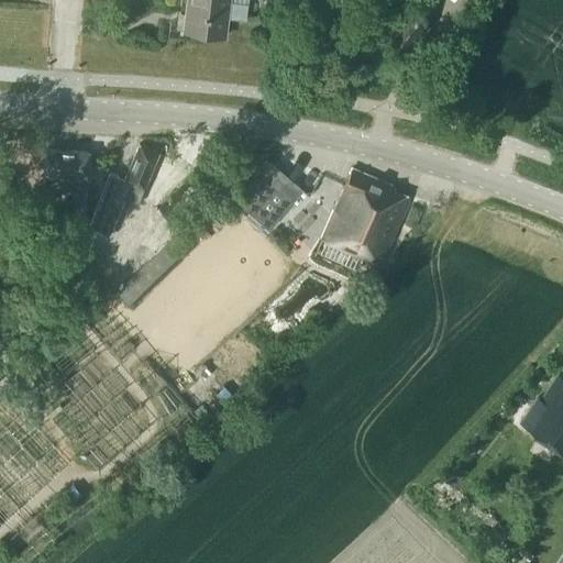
[(246,3),(229,1),(229,0),(186,0),(183,31),(224,35),(228,17),(244,19),(246,3)]
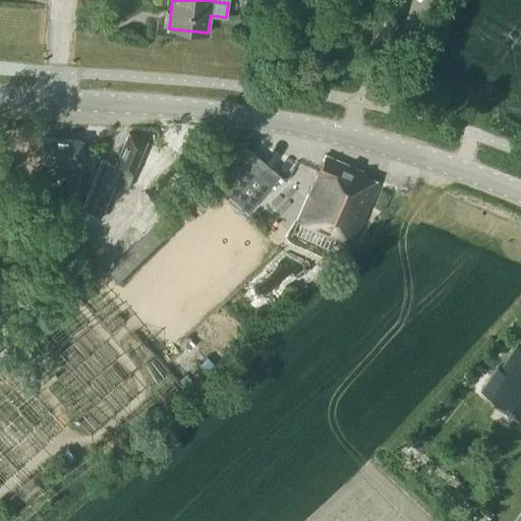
[(393,20),(399,12),(383,0),(380,0),(374,7),(372,6),(354,32),(369,43),(370,42),(378,47),(395,22),(393,20)]
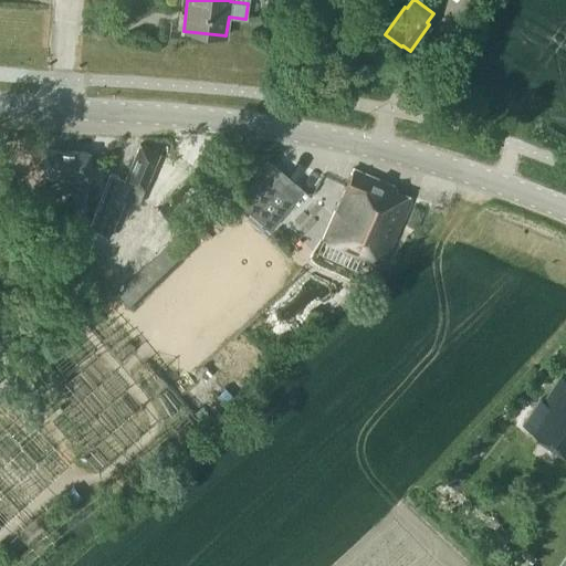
[(111,237),(133,184),(145,188),(160,153),(140,144),(125,179),(109,173),(88,228),(111,237)]
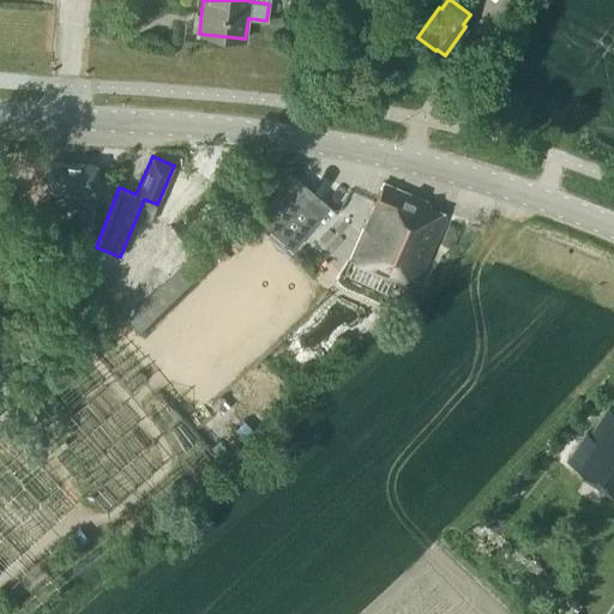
[(96,193),(97,166),(49,163),(48,191),(47,205),(95,208),(96,193)]
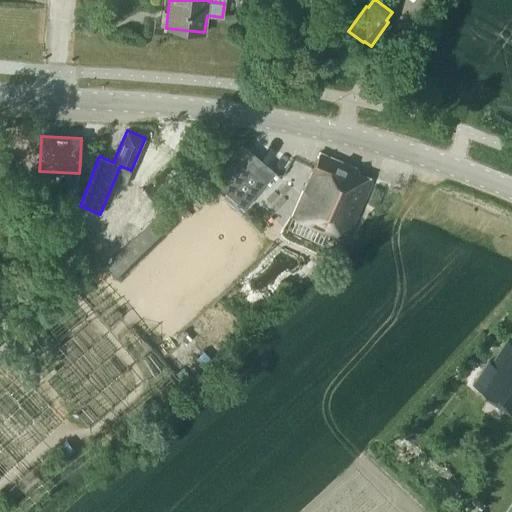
[(214,184),(226,195),(248,170),(265,185),(275,173),(241,143),(230,155),(235,159),(214,184)]
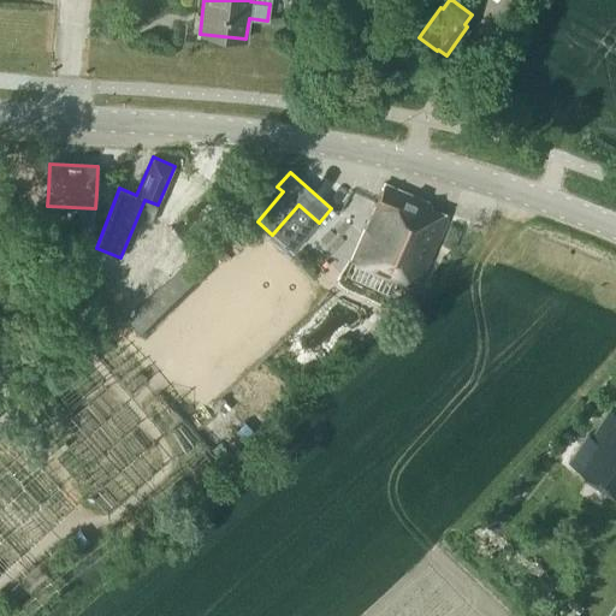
[(418,290),(450,214),(430,208),(432,203),(385,183),(350,261),(418,290)]
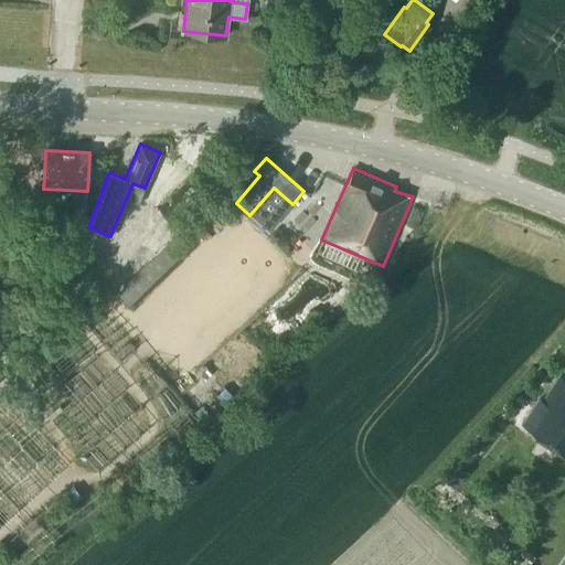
[(75,259),(89,219),(64,209),(50,251),(75,259)]
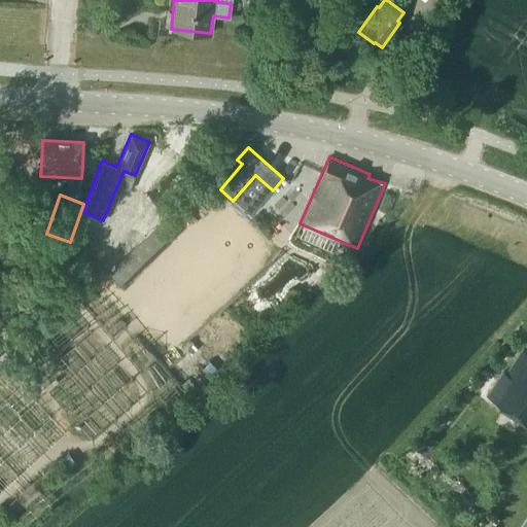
[(179,234),(165,218),(108,273),(124,288),(179,234)]
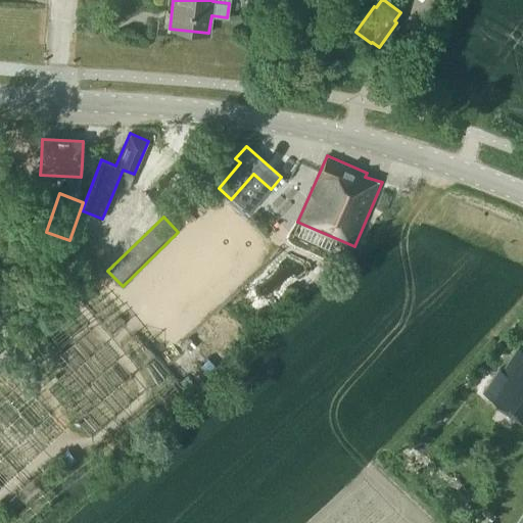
[(522,348),(520,346),(504,371),(501,368),(485,391),(522,416),(522,348)]
